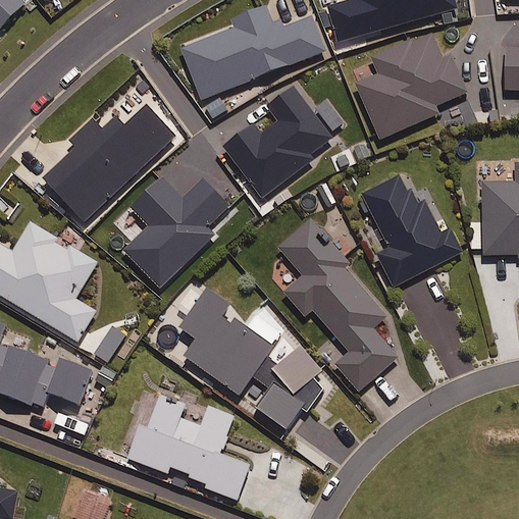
[(0,27),(23,3),(20,0),(0,0),(0,27)]
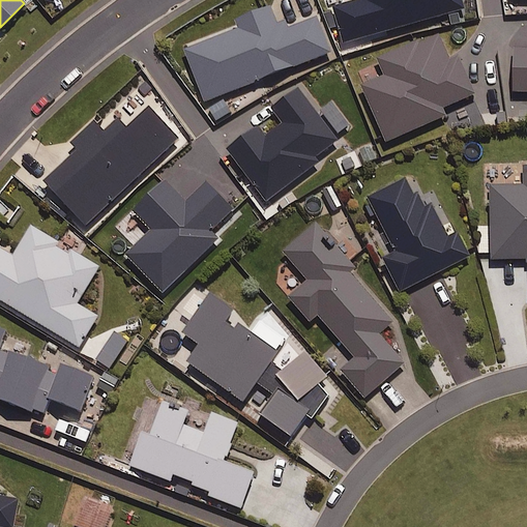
[(462,7),(460,0),(354,0),(331,6),(344,50),(363,45),(361,35),(462,7)]
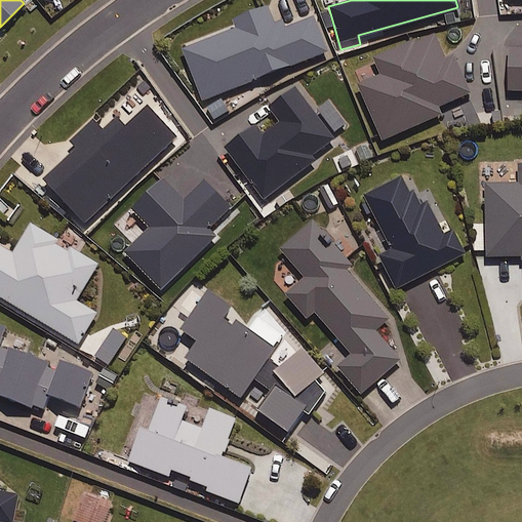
[(505,0),(506,10),(521,10),(521,0),(505,0)]
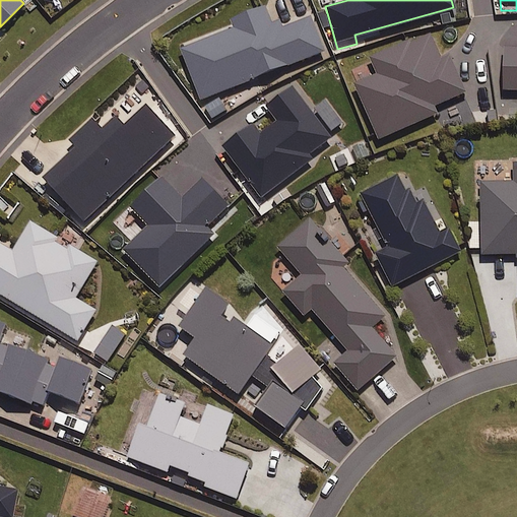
[(439,57),(428,34),(370,59),(376,72),(353,82),(378,138),(437,112),(433,105),(466,90),(450,53),(439,57)]
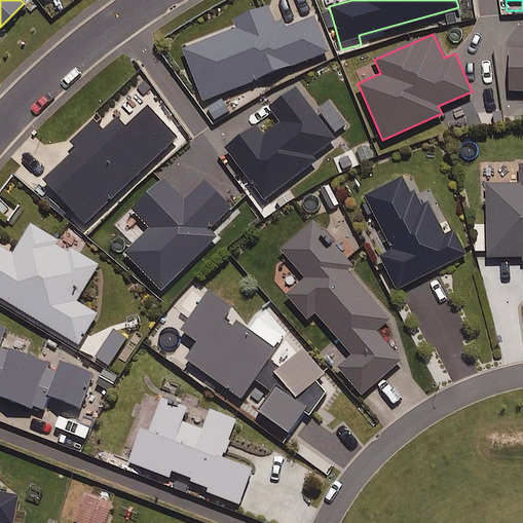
[(522,46),(509,47),(508,89),(522,89),(522,46)]
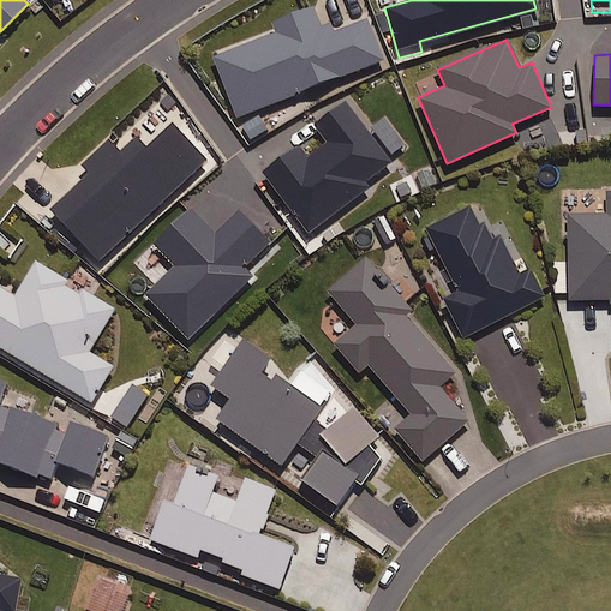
[(389,161),(345,102),(315,125),(327,139),(305,156),(298,145),(263,172),(309,232),(365,189),(360,184),(389,161)]
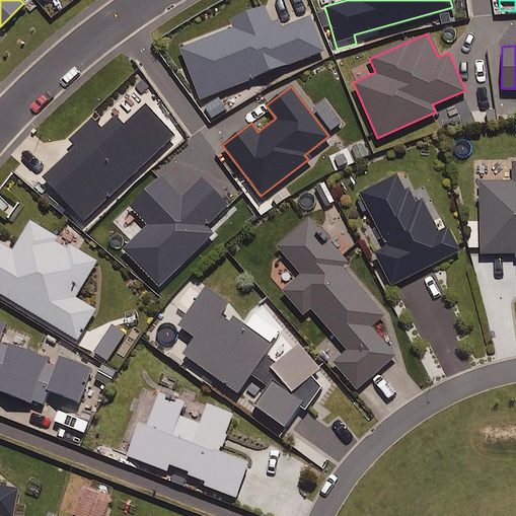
[(172,134),(146,105),(123,127),(114,117),(100,129),(91,119),(69,140),(75,146),(41,179),(85,227),(116,198),(111,193),(172,134)]
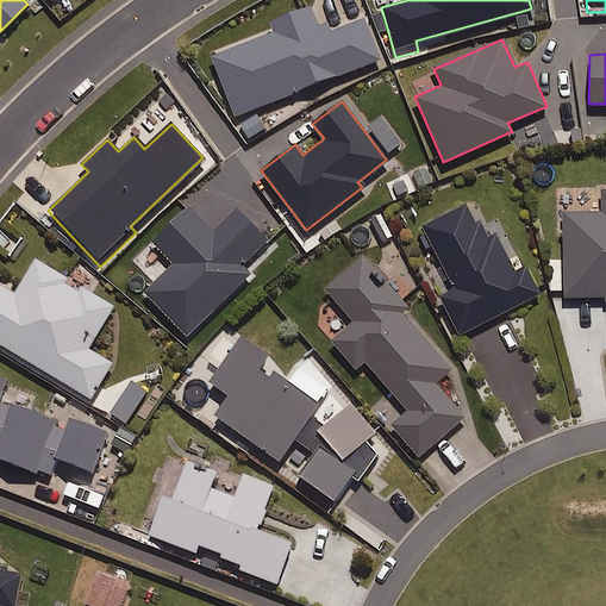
[(605,188),(598,189),(598,211),(562,212),(563,297),(605,294),(605,188)]
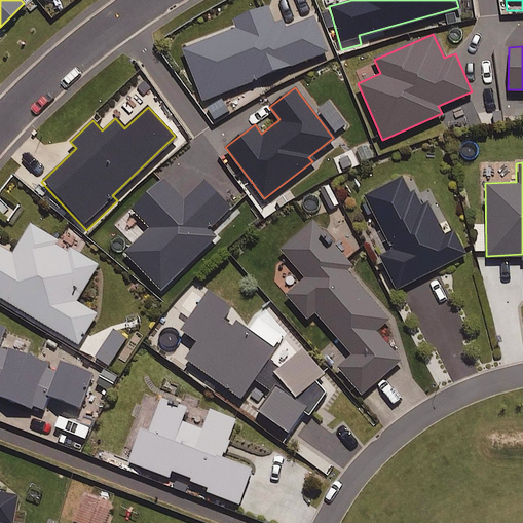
[(451,229),(444,233),(421,190),(411,195),(401,176),(364,195),(391,248),(378,254),(397,289),(463,253),(451,229)]
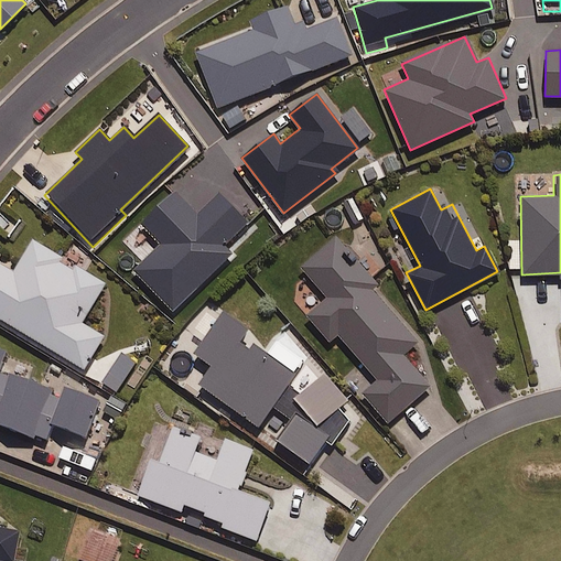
[(196,213),(174,191),(140,224),(159,244),(131,269),(172,311),(230,254),(223,246),(248,222),(218,191),(196,213)]
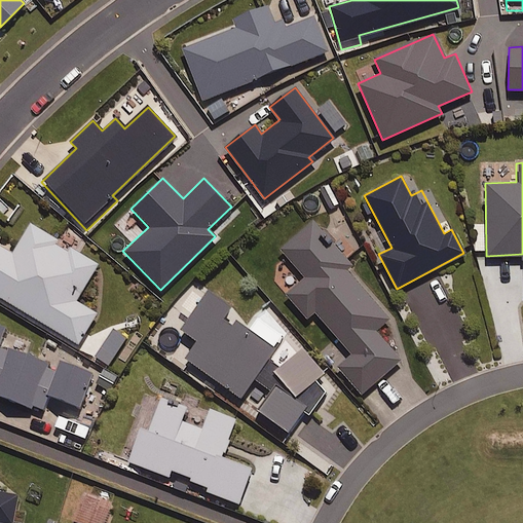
[(346,262),(310,221),(279,249),(304,277),(285,294),(306,319),(314,311),(351,355),(337,367),(361,394),(403,358),(377,329),(387,320),(342,266),(346,262)]
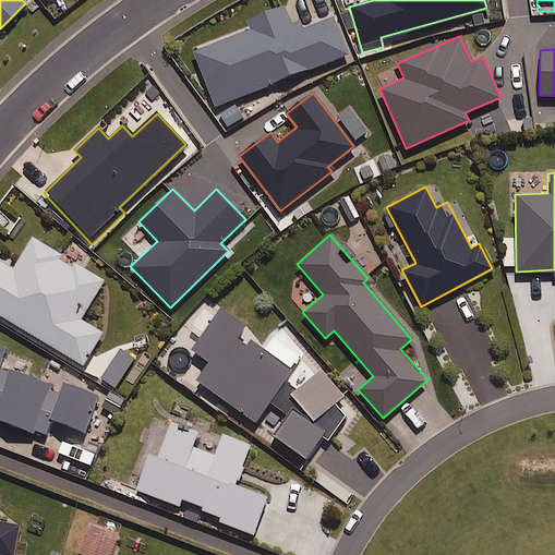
[(104,279),(32,237),(16,261),(0,251),(0,315),(83,364),(101,332),(80,318),(104,279)]
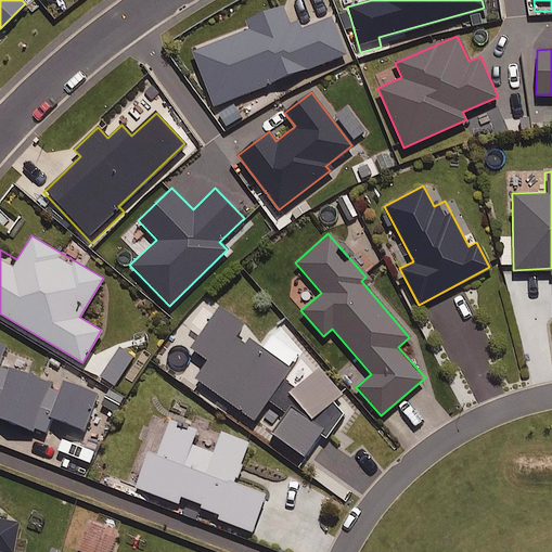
[(298,390),(282,379),(304,349),(276,329),(267,342),(220,308),(192,348),(208,360),(196,379),(254,420),(268,399),(287,413),(272,434),(304,457),(320,434),(325,437),(344,412),(331,402),(341,388),(313,369),(298,390)]
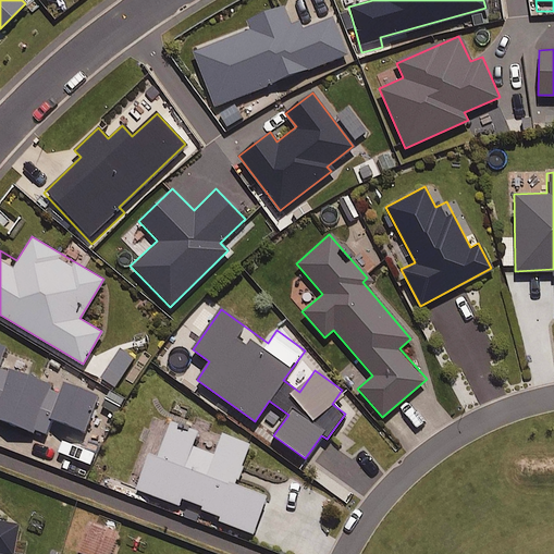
[(5,347),(0,345),(0,418),(44,435),(50,419),(84,432),(97,397),(63,384),(61,390),(0,367),(0,364),(5,347)]
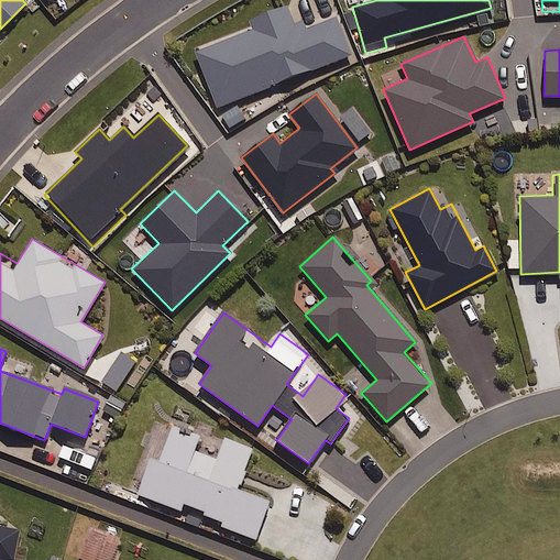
[(134,360),(121,351),(100,382),(113,391),(134,360)]
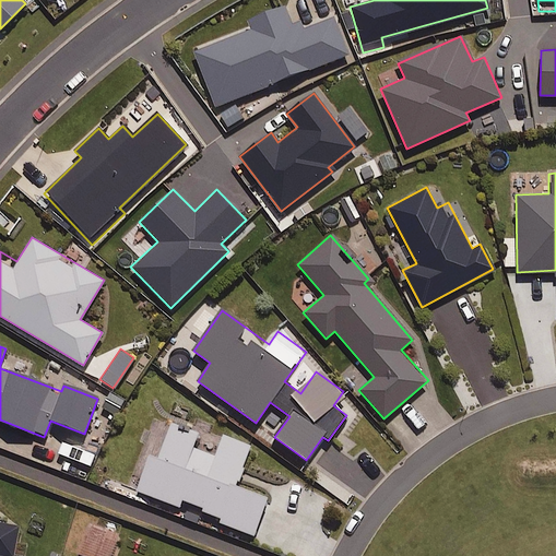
[(199,434),(170,423),(158,453),(152,451),(137,491),(178,507),(180,499),(222,515),(219,522),(253,535),(268,499),(235,487),(250,446),(224,435),(215,456),(193,447),(199,434)]
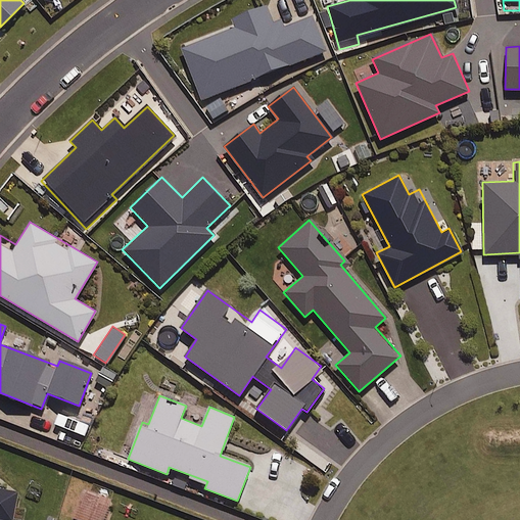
[(326,444),(299,427),(293,435),(320,454),(326,444)]
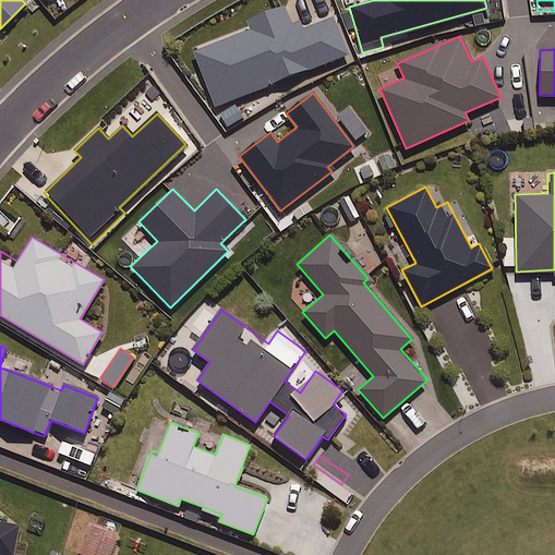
[(0,553),(5,554),(12,554),(17,526),(0,522),(0,553)]
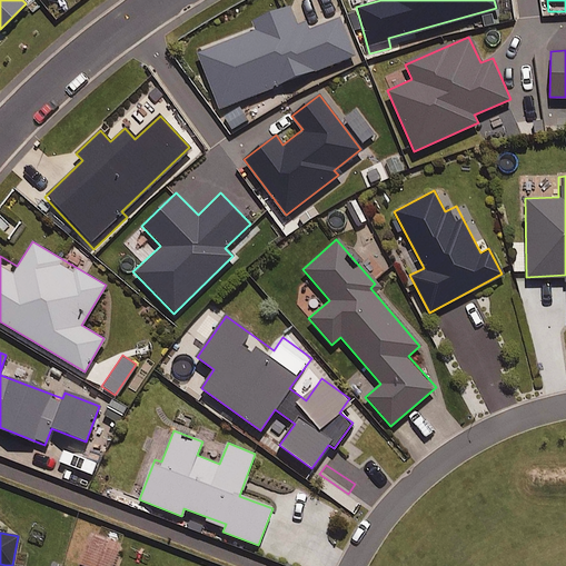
[(112,565),(121,543),(91,533),(80,564),(85,565),(112,565)]
